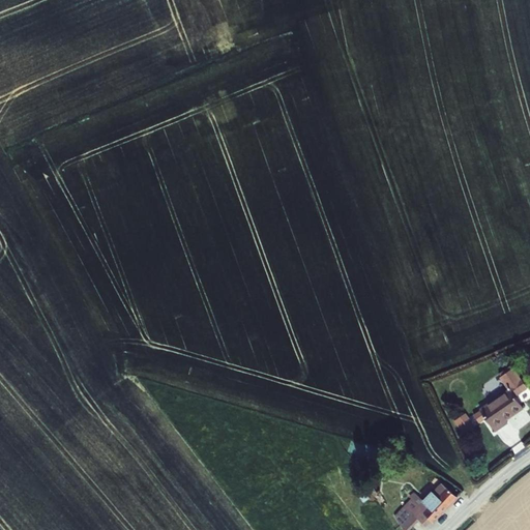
[(501,377),(513,369),(511,365),(499,374),(501,377)]
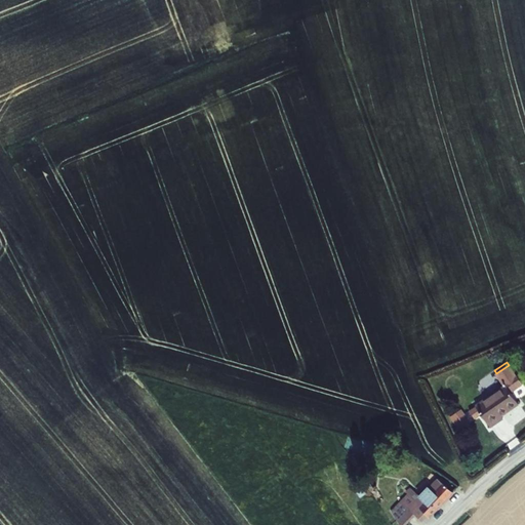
[(482,415),(491,429),(503,419),(502,416),(519,405),(511,394),(523,385),(523,384),(517,375),(510,364),(509,365),(496,373),(495,374),(503,386),(484,401),(483,400),(475,405),(476,406),(482,415)]
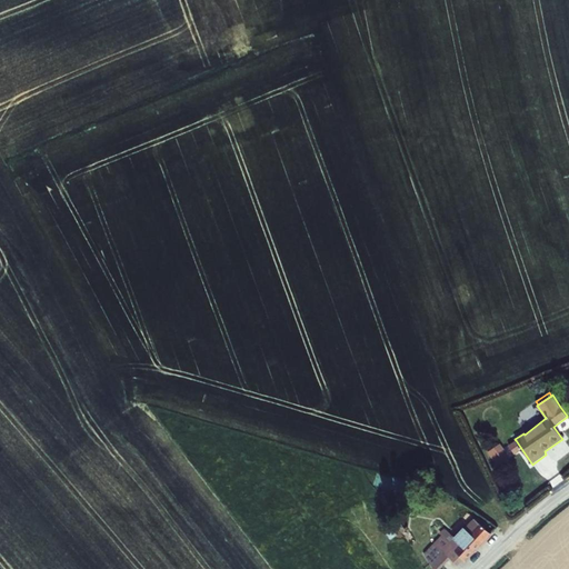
[(522,450),(516,440),(509,446),(515,455),(522,450)]
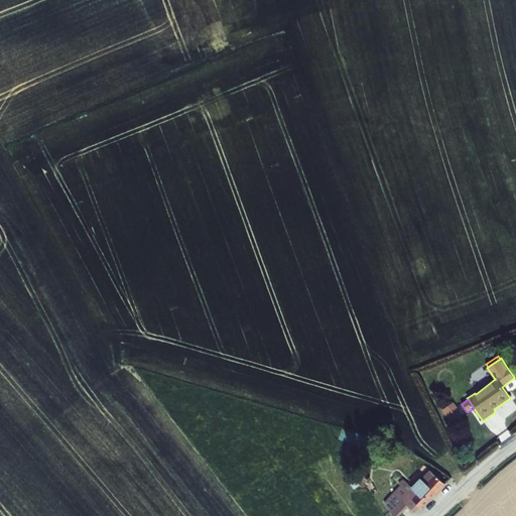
[(453,401),(442,410),(453,423),(464,415),(453,401)]
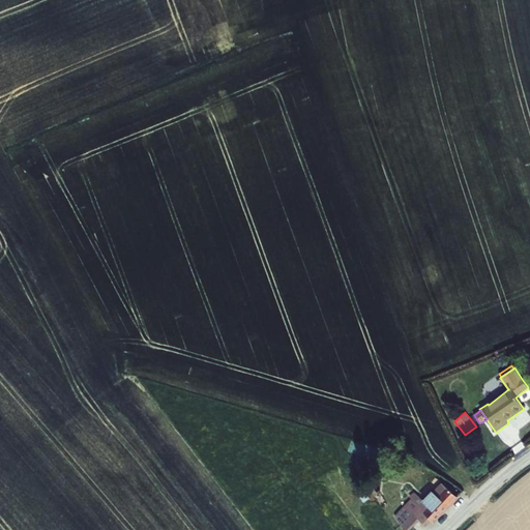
[(435,524),(459,498),(443,483),(423,502),(414,492),(410,497),(412,499),(395,517),(404,529),(410,529),(420,521),(427,527),(433,522),(435,524)]
